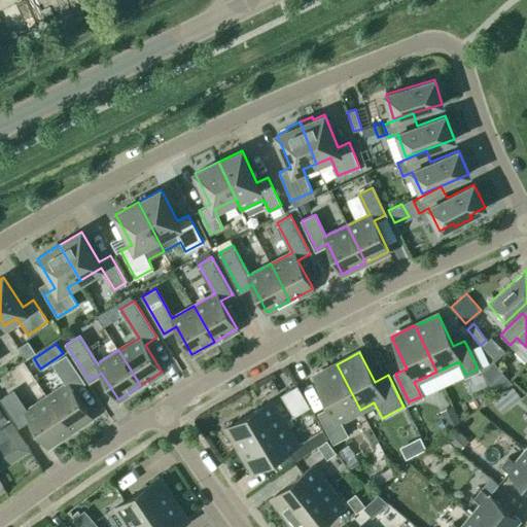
[(67,383),(46,397),(69,431),(91,417),(72,389),(82,382),(65,356),(54,363),(67,383)]
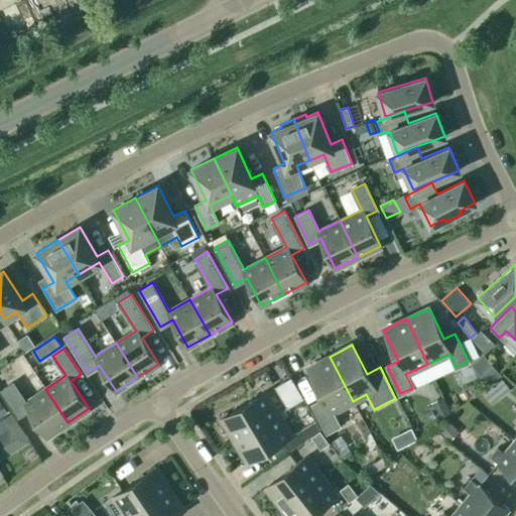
[(481,356),(472,365),(474,367),(490,385),(502,375),(484,354),(481,356)]
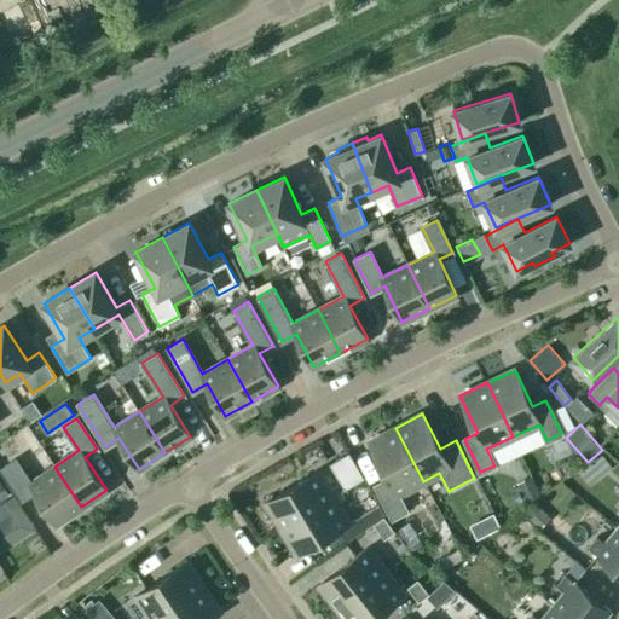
[(398,495),(423,481),(395,428),(369,441),(388,478),(375,485),(392,518),(406,510),(398,495)]
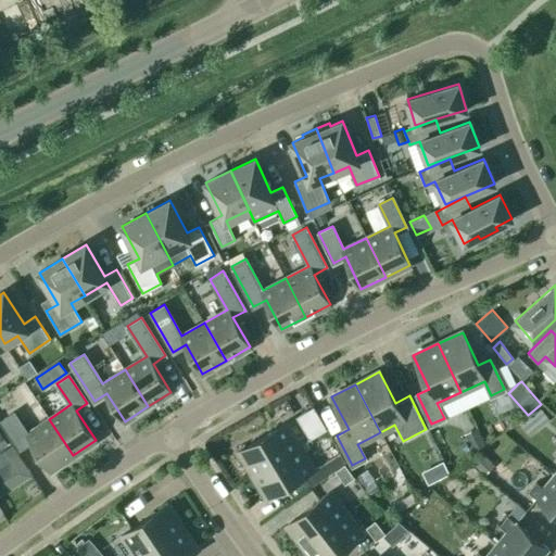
[(303,408),(311,424),(320,418),(313,404),(303,408)]
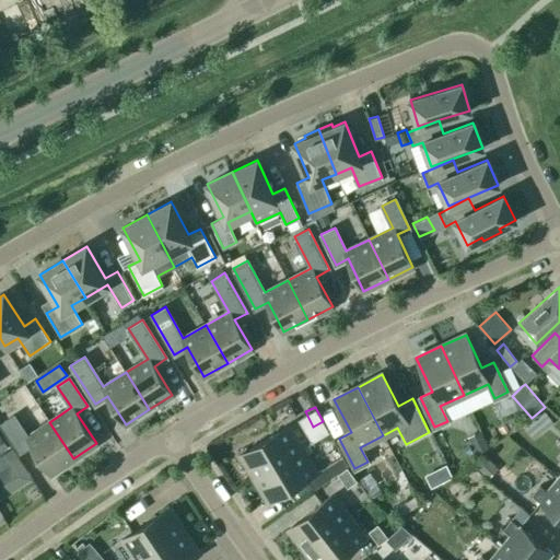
[(541,413),(534,420),(541,430),(552,421),(545,411),(541,413)]
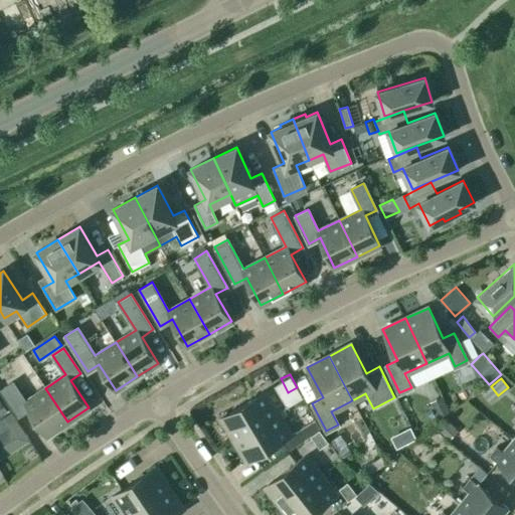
[(67,421),(45,388),(25,401),(12,382),(1,389),(18,415),(28,408),(46,436),(67,421)]
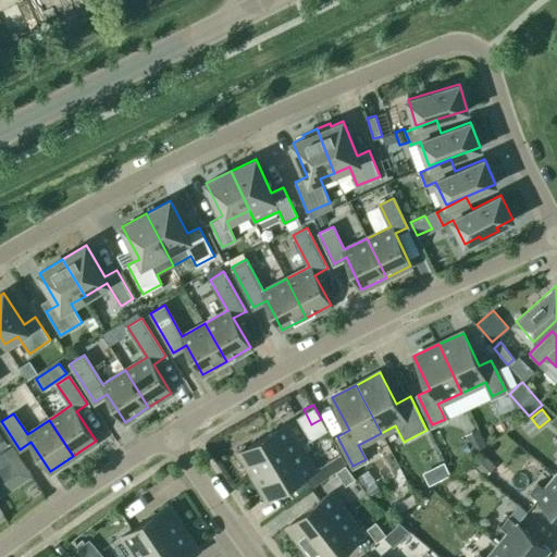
[(239,452),(254,474),(300,447),(286,423),(239,452)]
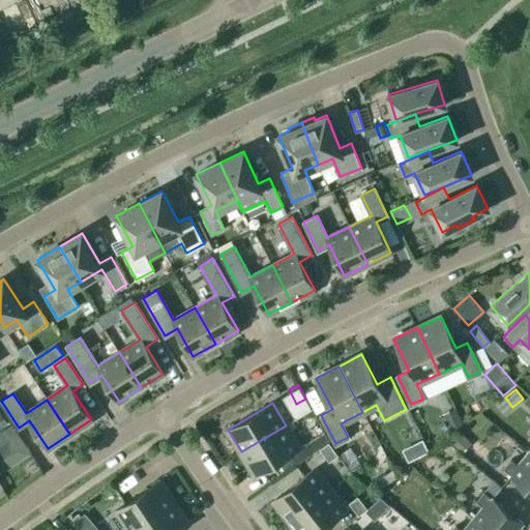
[(429,411),(424,403),(410,410),(414,418),(429,411)]
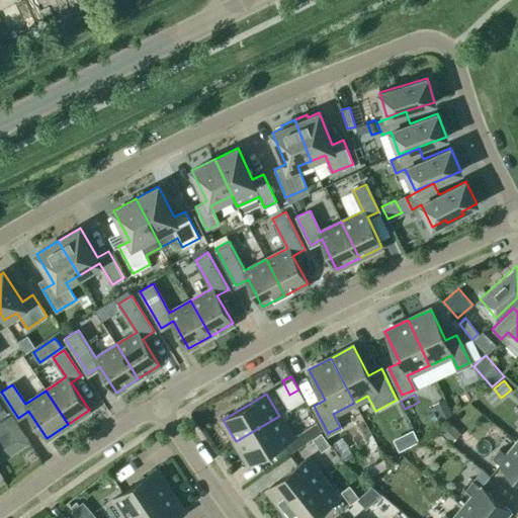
[(453,416),(445,399),(432,405),(440,422),(453,416)]
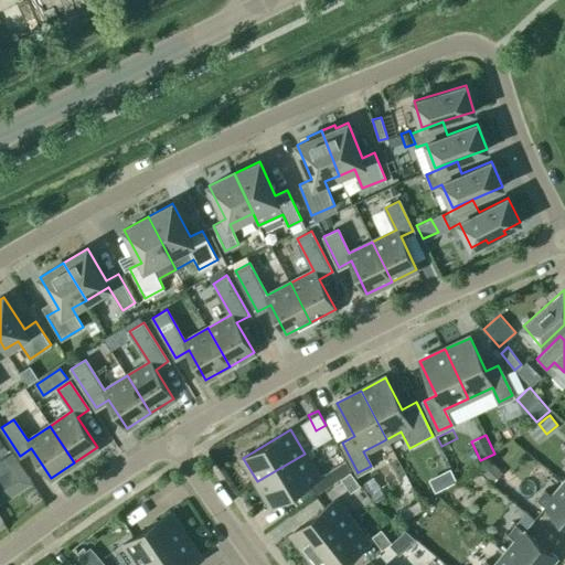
[(305,454),(257,481),(272,505),(305,486),(318,478),(305,454)]
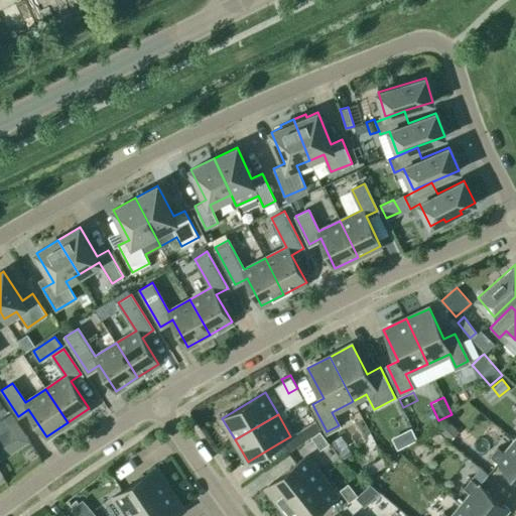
[(4,416),(0,418),(0,432),(10,426),(4,416)]
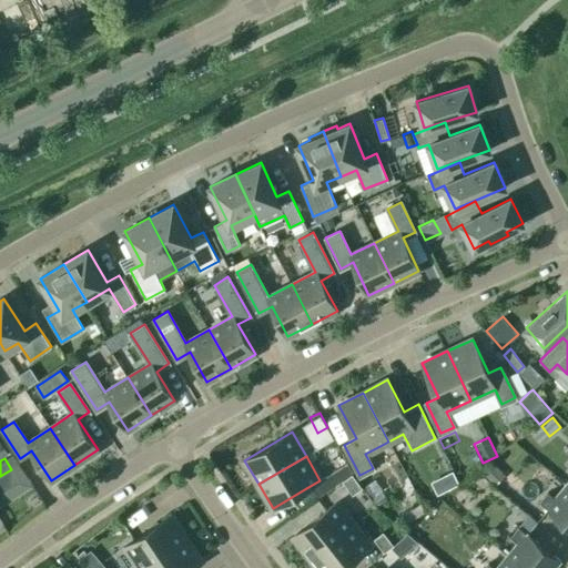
[(352,474),(353,473),(347,464),(320,480),(306,488),(317,499),(322,497),(321,495),(342,480),(346,478),(352,474)]
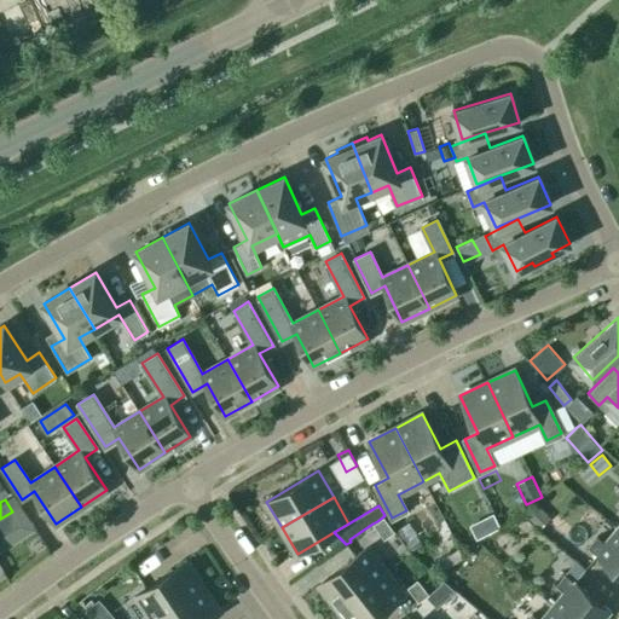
[(527,516),(530,520),(537,527),(549,516),(538,505),(527,516)]
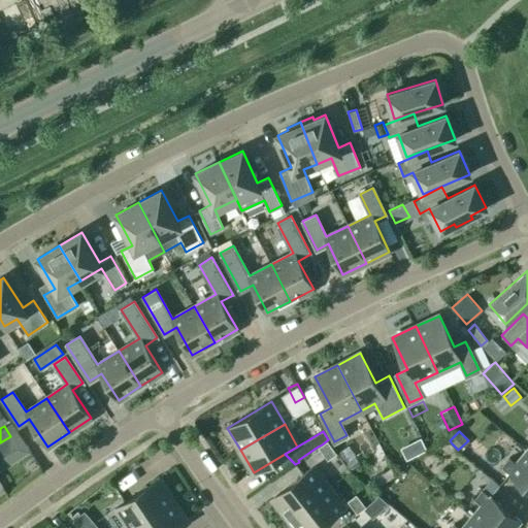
[(0,458),(18,448),(10,436),(0,442),(0,458)]
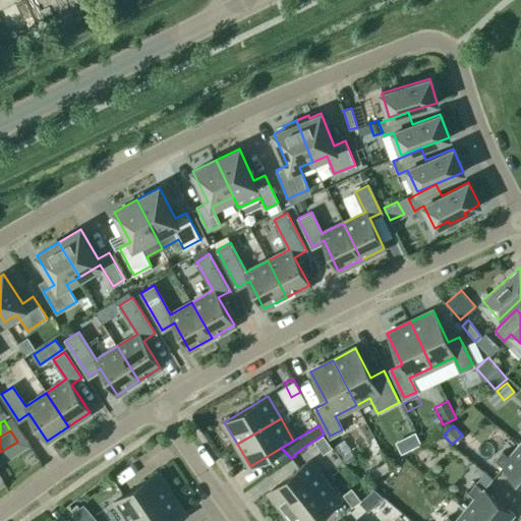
[(414,432),(407,436),(412,447),(413,448),(420,444),(420,443),(415,432),(414,432)]
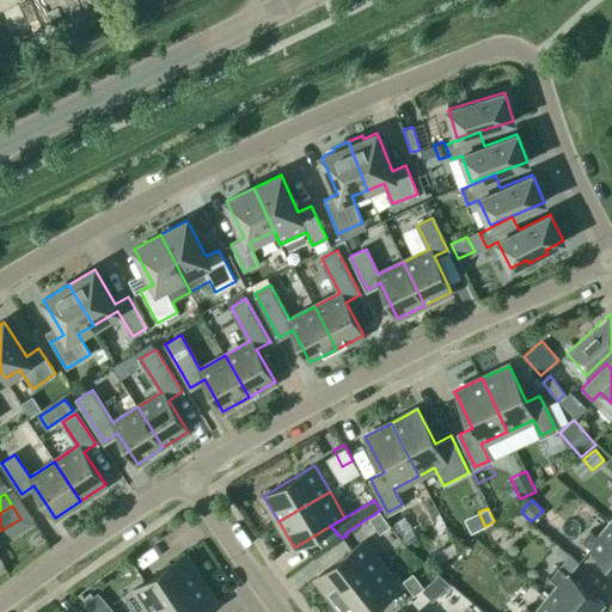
[(373,515),(368,518),(380,532),(390,524),(380,512),(379,510),(373,515)]
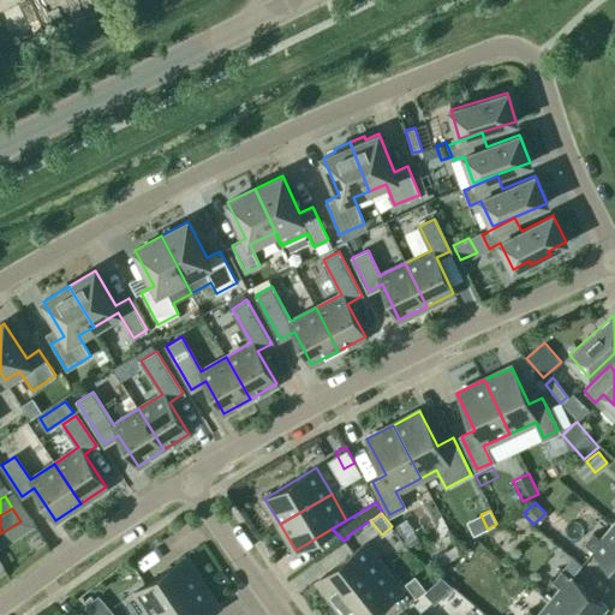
[(371,542),(382,535),(370,520),(360,527),(371,542)]
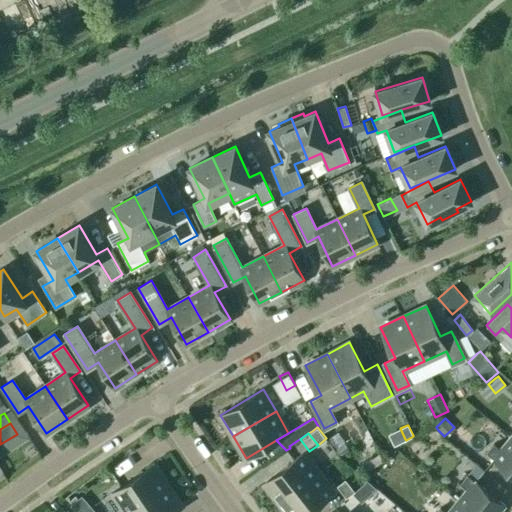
[(493,458),(511,473),(511,437),(510,436),(500,448),(493,442),(486,451),(494,458),(493,458)]
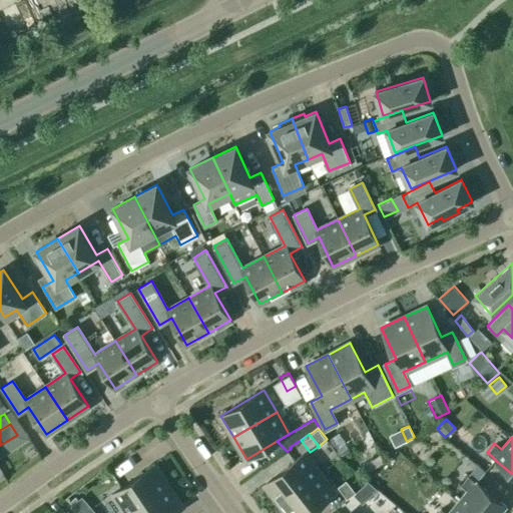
[(265,484),(281,504),(320,473),(304,453),(265,484)]
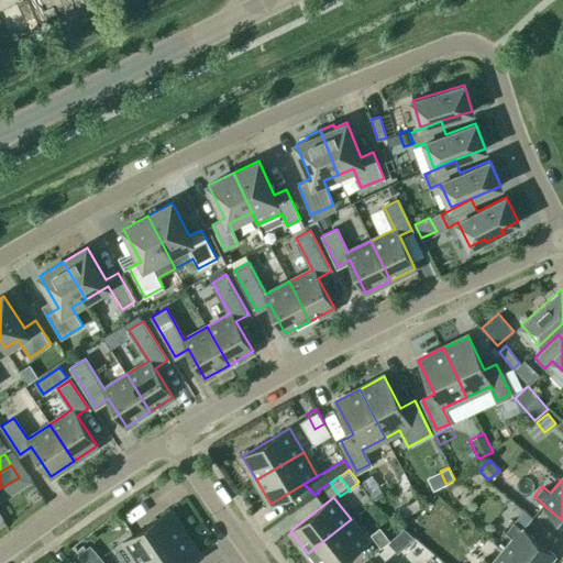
[(138,562),(152,562),(188,539),(168,510),(123,541),(138,562)]
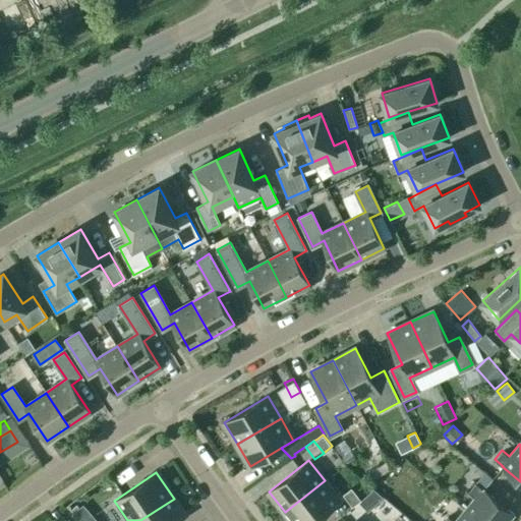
[(325,480),(285,512),(291,520),(313,520),(340,501),(325,480)]
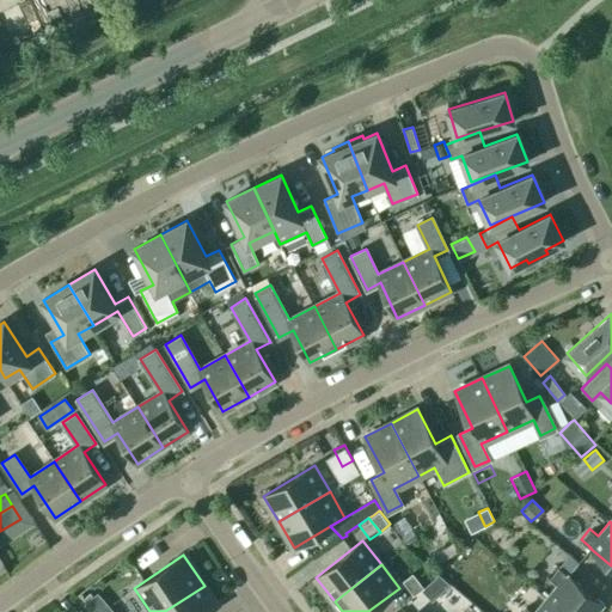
[(562,611),(597,611),(604,604),(568,574),(558,567),(550,577),(557,583),(545,598),(562,611)]
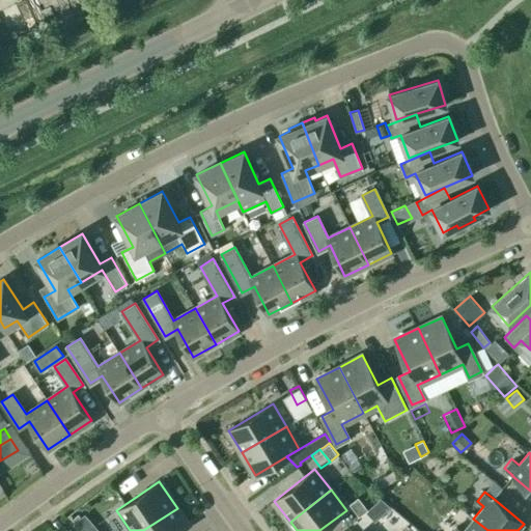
[(358,497),(350,503),(359,515),(367,509),(358,497)]
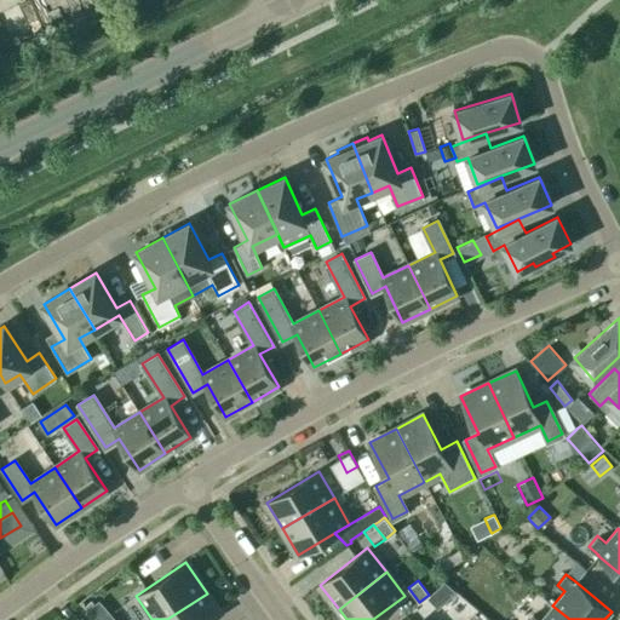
[(455,590),(445,581),(429,596),(438,606),(455,590)]
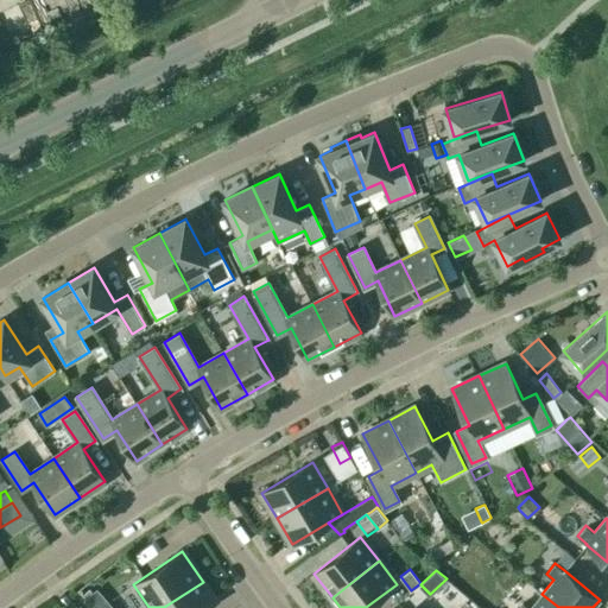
[(204,607),(216,601),(203,582),(164,607),(204,607)]
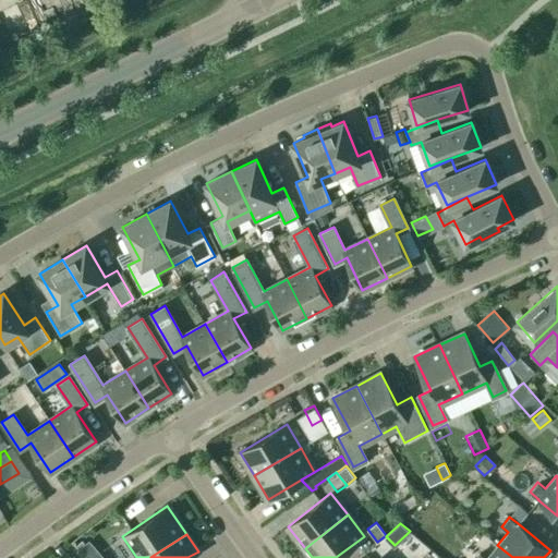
[(76,552),(82,557),(94,557),(100,553),(89,540),(76,550),(76,552)]
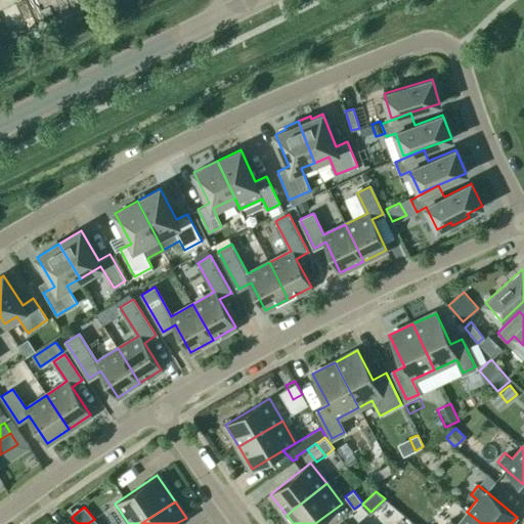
[(481,523),(467,512),(456,523),(450,519),(445,523),(481,523)]
